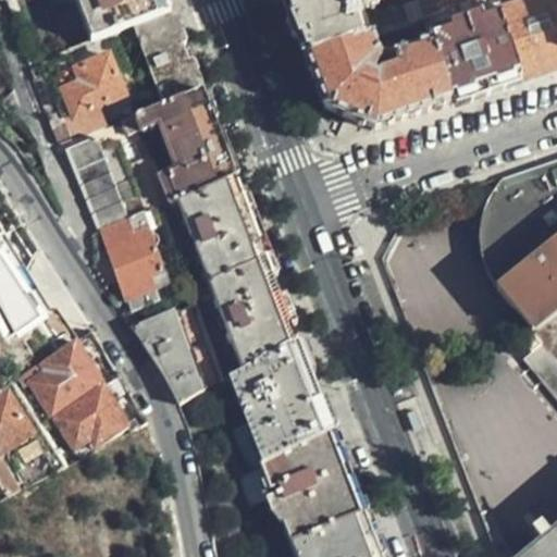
[(72,0),(89,44),(132,28),(168,15),(161,0),(72,0)]
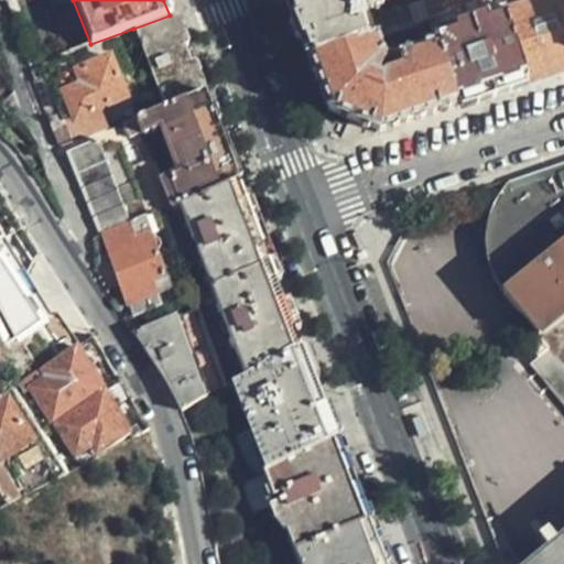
[(344,17),(392,0),(282,0),(307,64),(375,41),(378,40),(370,19),(347,26),(344,17)]
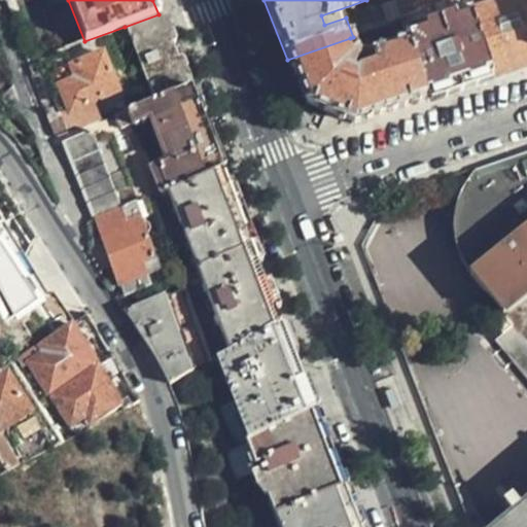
[(383,27),(374,0),(366,0),(321,15),(324,25),(346,18),(353,37),(383,27)]
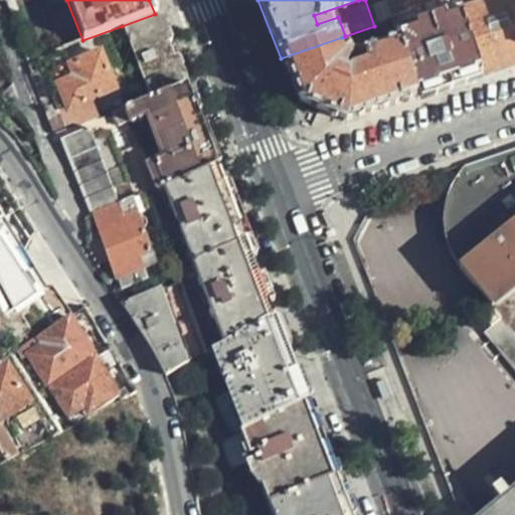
[(365,0),(374,26),(392,21),(454,0),(365,0)]
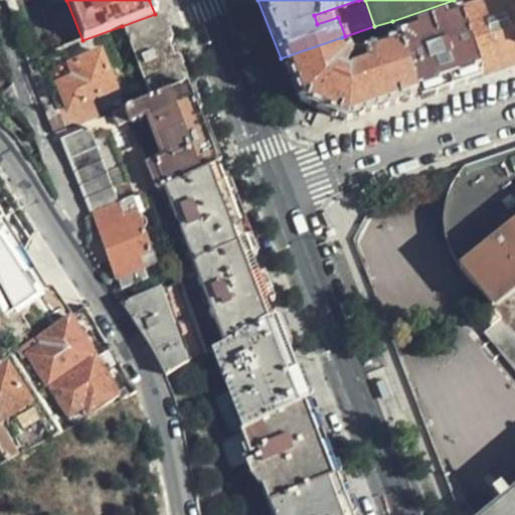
[(454,0),(392,21),(396,34),(399,33),(397,28),(458,9),(454,0)]
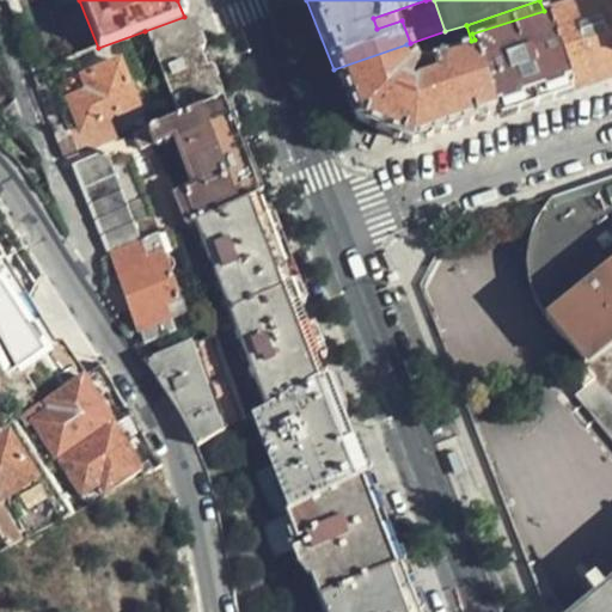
[(610,79),(611,78),(611,0),(574,0),(544,11),(571,91),(610,79)]
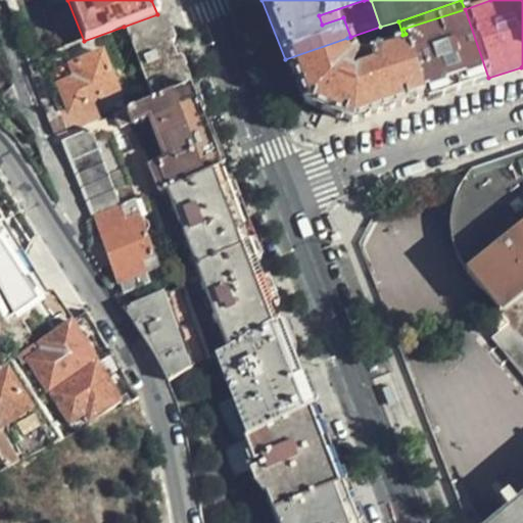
[(488,78),(465,9),(403,29),(406,34),(402,35),(406,43),(425,100),(457,89),(488,78)]
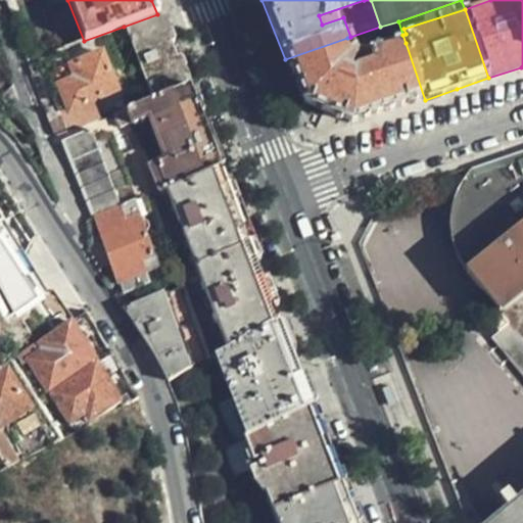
[(186,88),(157,14),(124,27),(152,100),(186,88)]
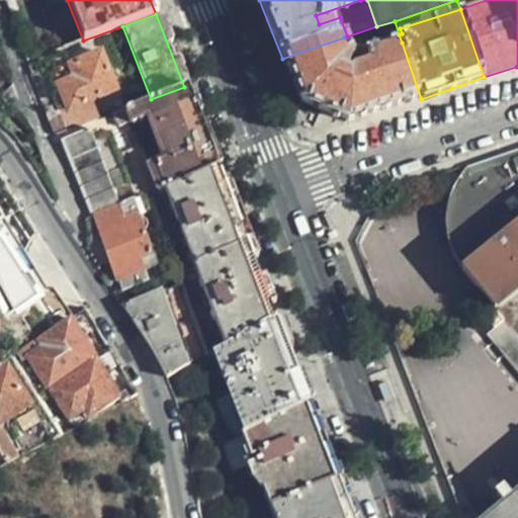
[(376,26),(347,36),(344,37),(353,59),(402,42),(399,34),(395,21),(376,26)]
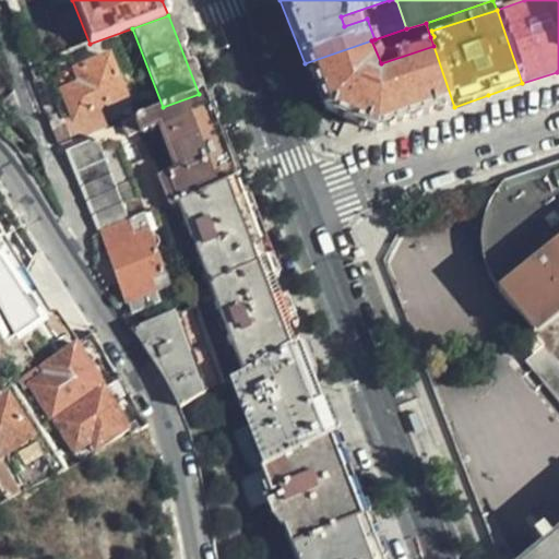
[(372,134),(454,107),(433,46),(381,63),(371,40),(305,63),(324,114),(347,123),(372,134)]
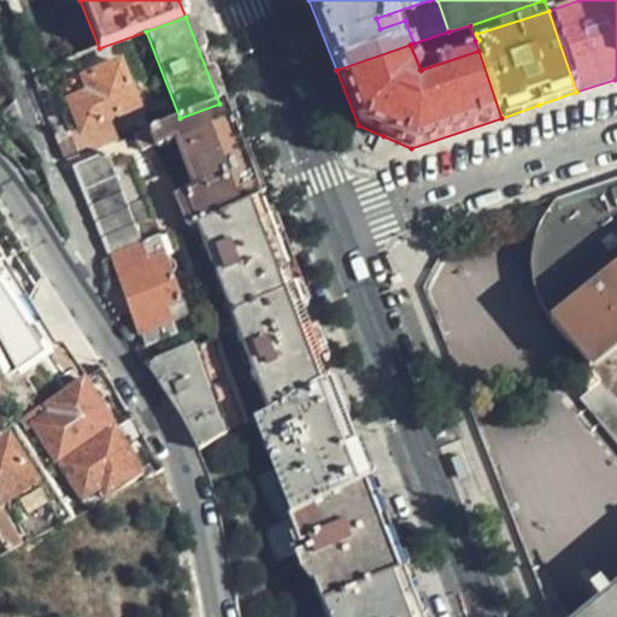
[(66,100),(87,152),(115,142),(106,118),(136,107),(118,63),(81,77),(83,83),(86,92),(66,100)]
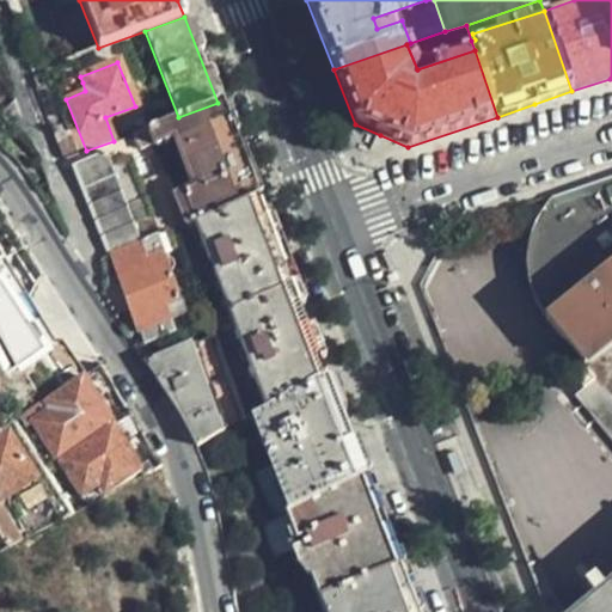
[(172,196),(184,226),(194,222),(254,199),(236,150),(218,103),(178,117),(132,135),(138,148),(181,134),(199,184),(172,196)]
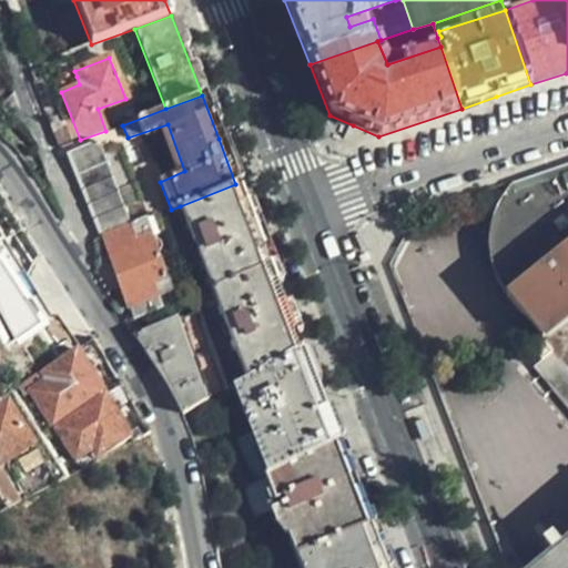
[(68,151),(99,234),(142,217),(148,215),(129,168),(119,142),(100,148),(97,140),(68,151)]
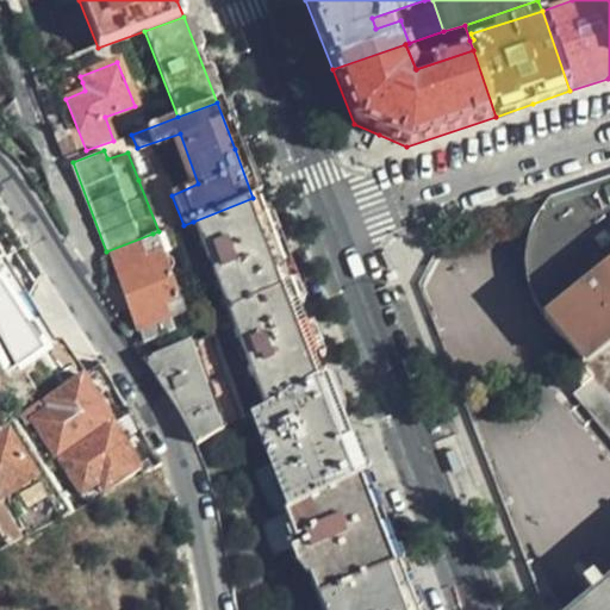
[(159,231),(168,228),(148,178),(138,180),(159,231)]
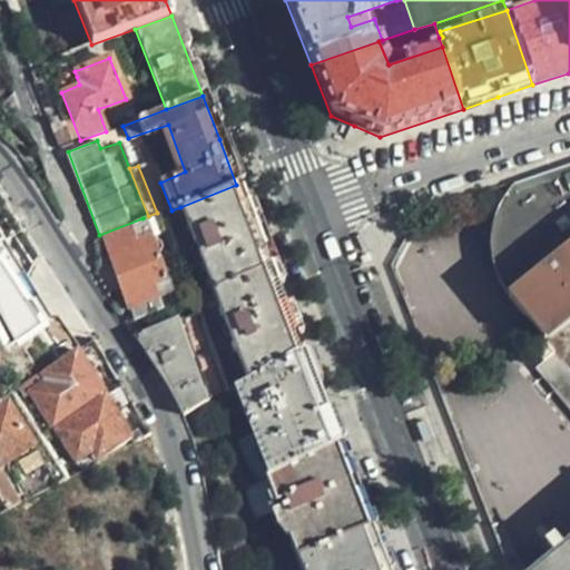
[(569,541),(533,569),(569,569),(569,167),(512,187),(504,199),(500,208),(495,226),(493,249),(495,266),(501,285),(509,300),(543,341),(569,320),(569,541)]
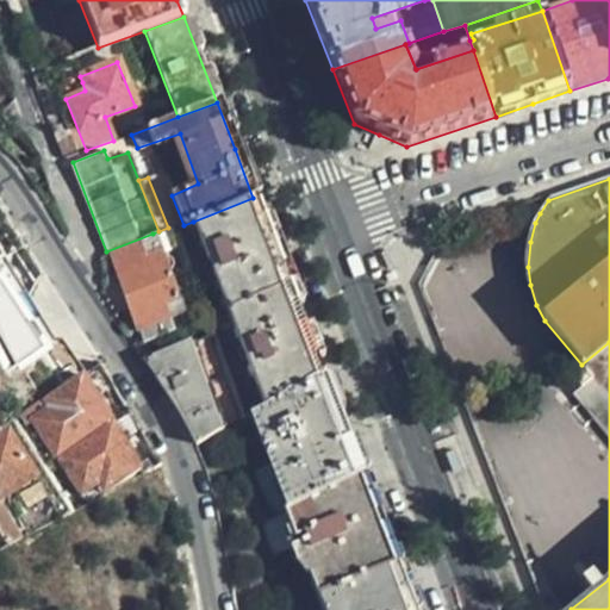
[(262,409),(322,375),(302,324),(267,234),(253,198),(193,222),(262,409)]
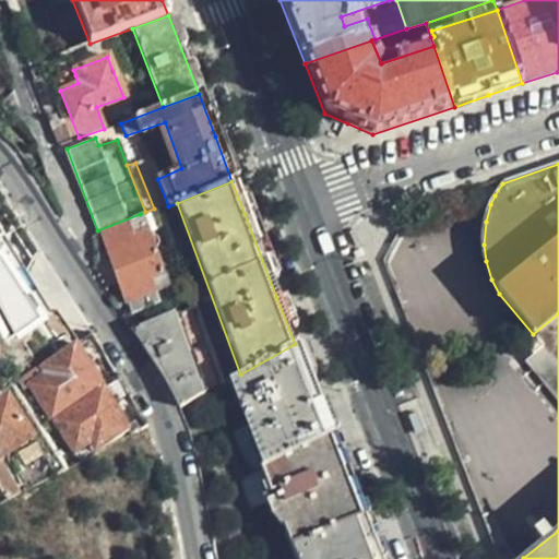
[(140,214),(97,230),(125,302),(127,302),(150,294),(168,287),(140,214)]
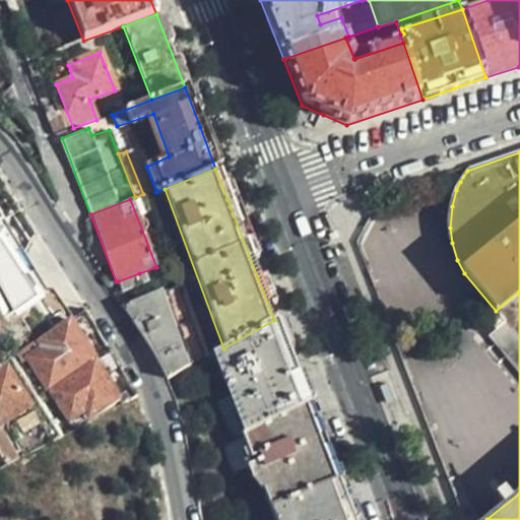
[(12,249),(0,230),(0,310),(2,317),(37,295),(34,290),(21,271),(7,251),(12,249)]
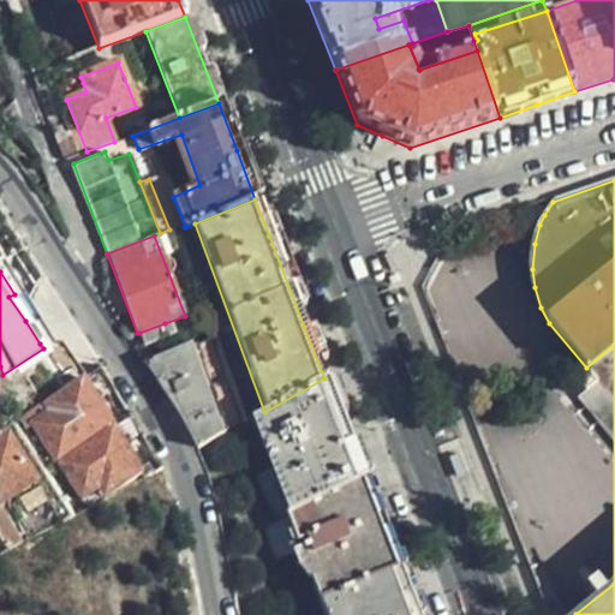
[(28,320),(25,321),(40,344),(42,342),(41,340),(43,335),(34,321),(29,322),(28,320)]
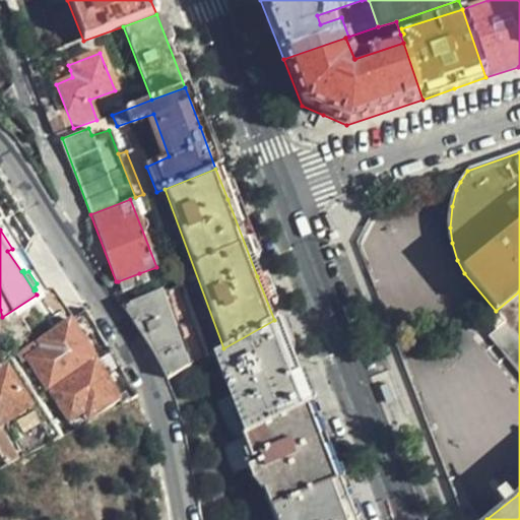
[(139,273),(118,281),(121,291),(142,283),(139,273)]
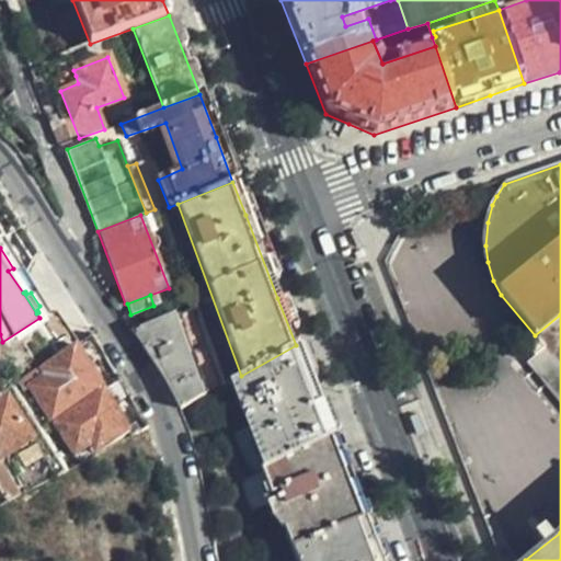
[(560,315),(535,335),(544,347),(554,340),(560,347),(560,315)]
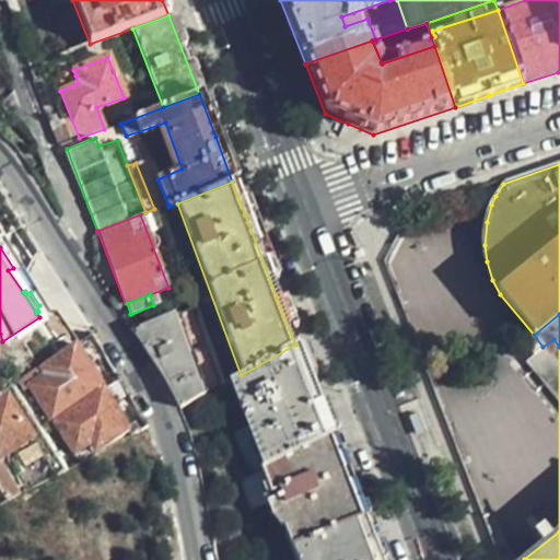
[(177,408),(206,395),(175,315),(133,333),(154,364),(166,386),(177,408)]
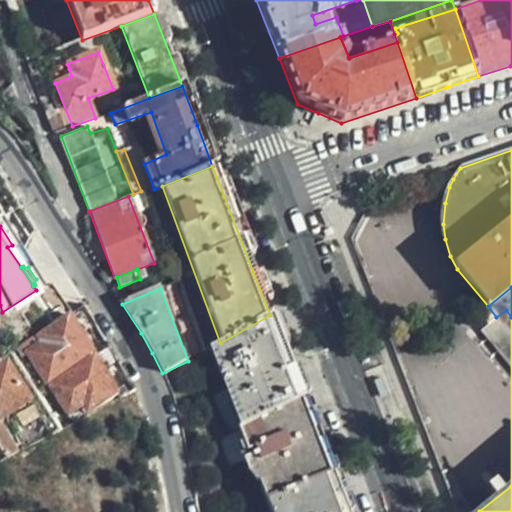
[(67,312),(35,332),(40,340),(26,349),(47,382),(91,352),(76,328),(92,318),(83,302),(67,312)]
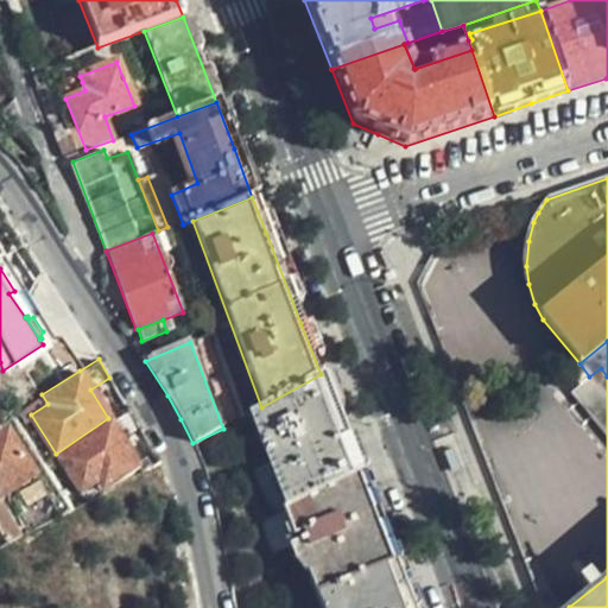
[(568,394),(607,442),(607,377),(601,368),(589,377),(568,394)]
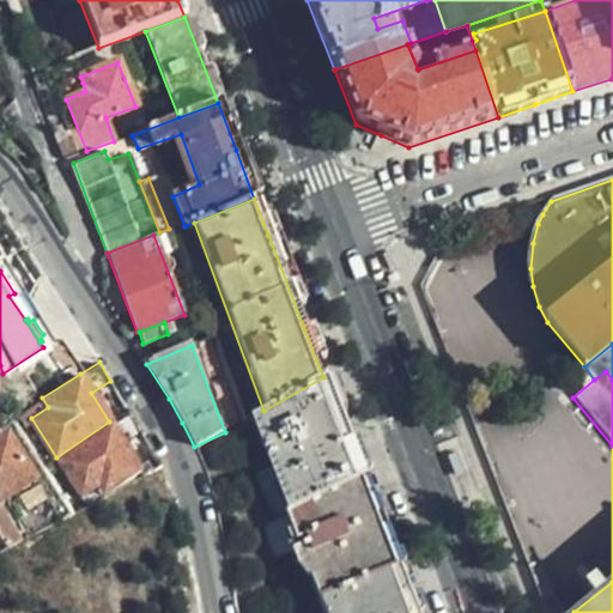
[(263,411),(254,417),(271,459),(266,460),(271,473),(275,471),(290,513),(363,479),(340,423),(323,377),(263,411)]
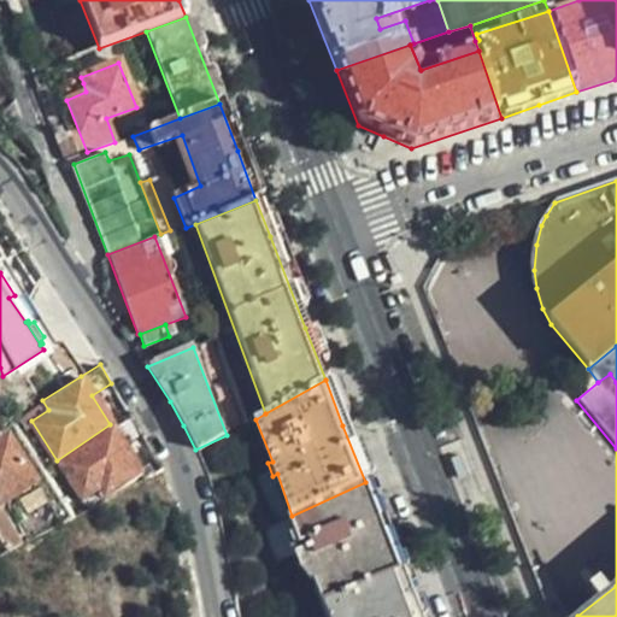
[(140,472),(111,428),(58,463),(80,499),(95,489),(103,497),(140,472)]
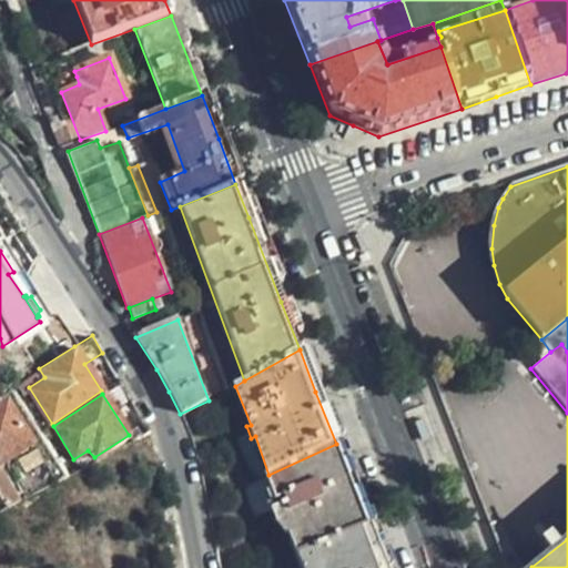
[(0,459),(31,440),(6,401),(0,403),(0,459)]
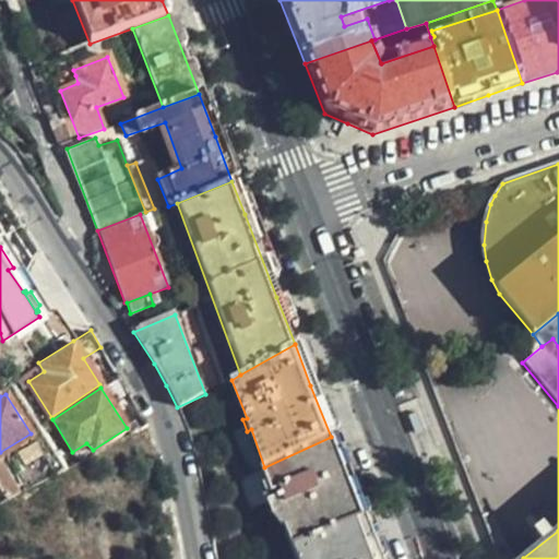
[(377,558),(347,482),(331,437),(264,467),(259,470),(268,496),(277,492),(280,499),(264,504),(270,520),(277,518),(293,558),(377,558)]
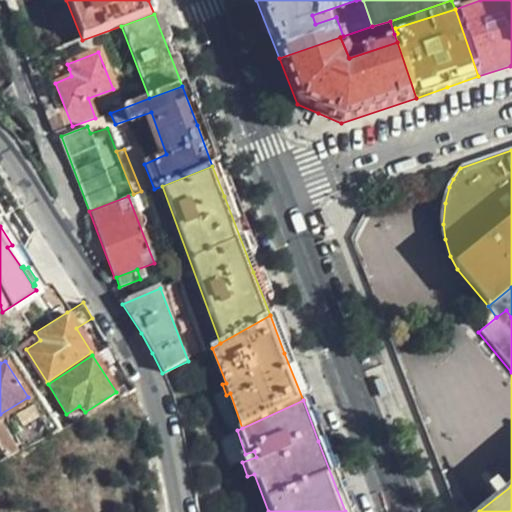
[(0,419),(0,451),(4,458),(22,449),(3,417),(0,419)]
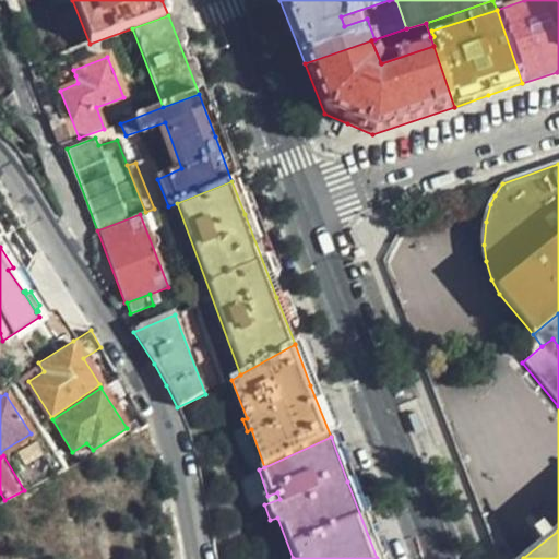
All buildings are outlined.
